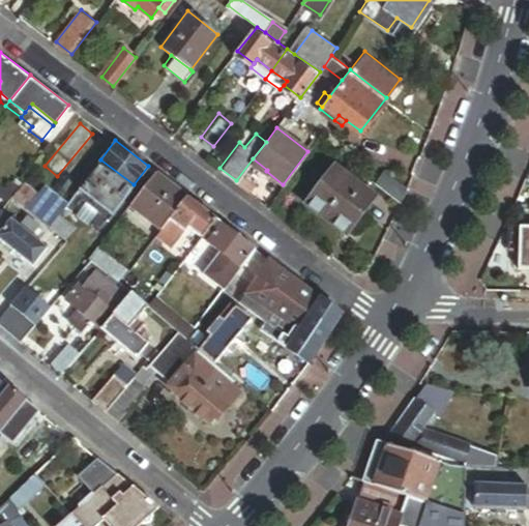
[(374,193),(334,163),(304,201),(345,232),(374,193)]
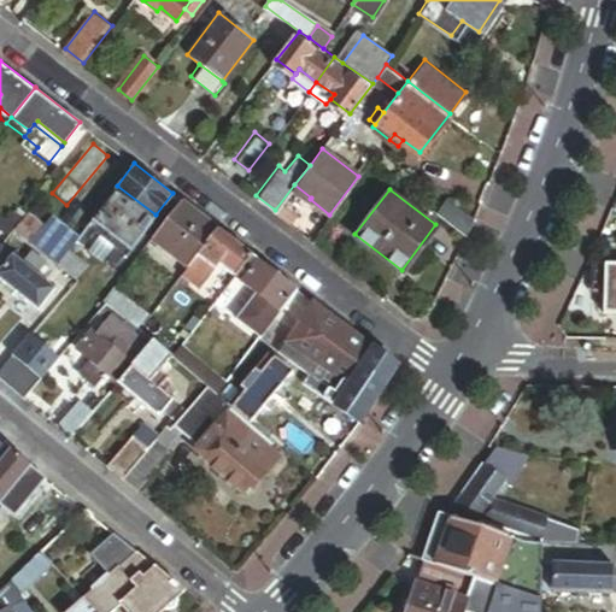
[(467,234),(474,217),(446,195),(435,210),(467,234)]
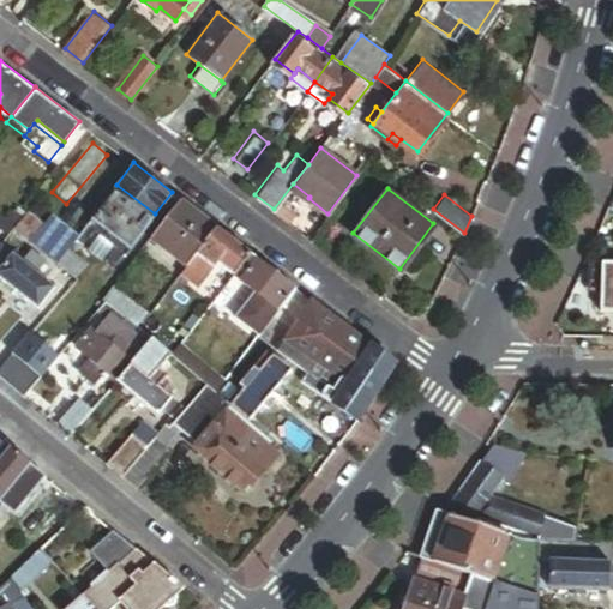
[(215,224),(181,198),(151,236),(187,264),(197,252),(196,251),(215,224)]
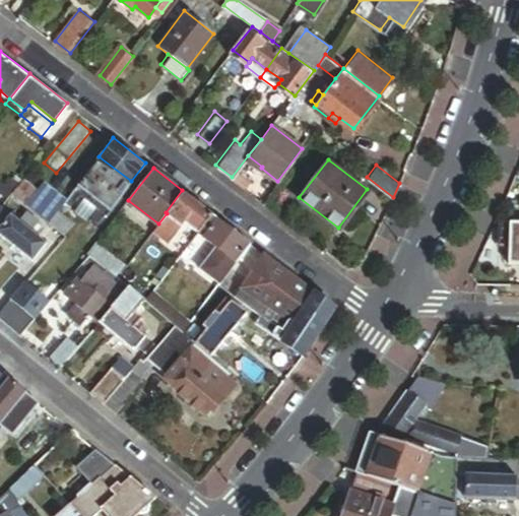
[(13,189),(21,179),(15,173),(6,184),(13,189)]
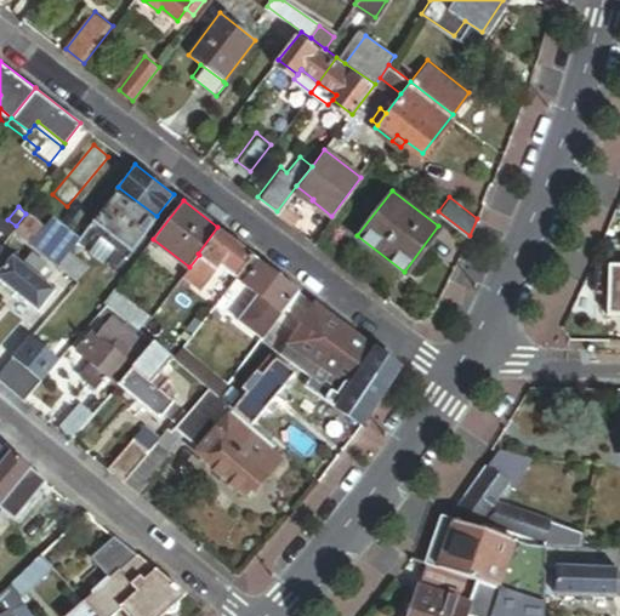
[(41,226),(26,214),(16,226),(13,228),(29,241),(41,226)]
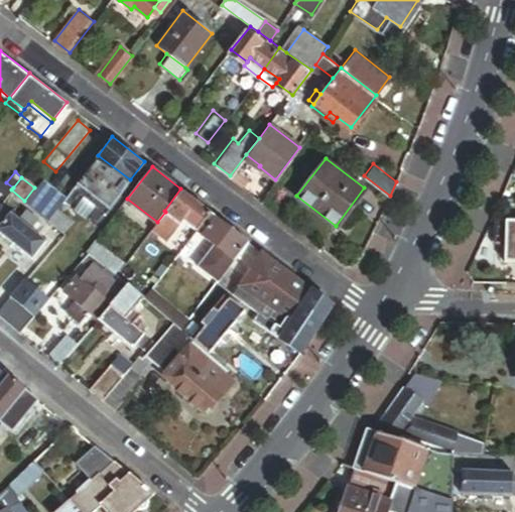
[(48,220),(65,198),(42,179),(25,201),(48,220)]
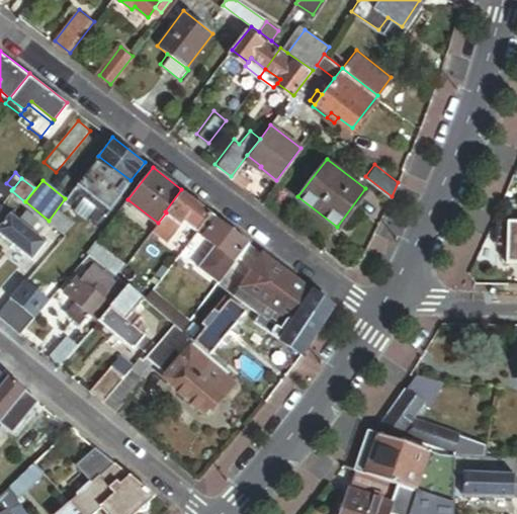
[(182,190),(166,212),(181,224),(184,220),(197,230),(211,212),(182,190)]
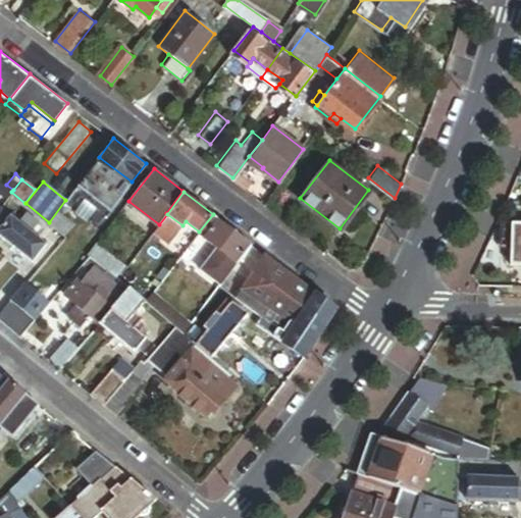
[(0,224),(10,212),(1,205),(0,206),(0,224)]
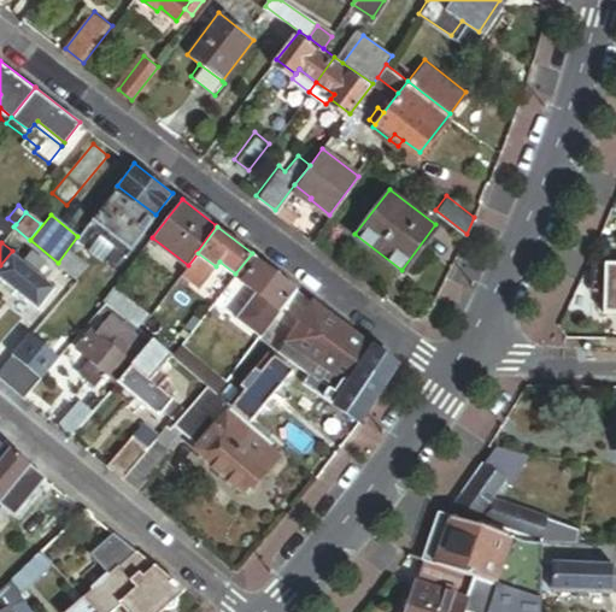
[(28,247),(21,258),(36,271),(45,260),(28,247)]
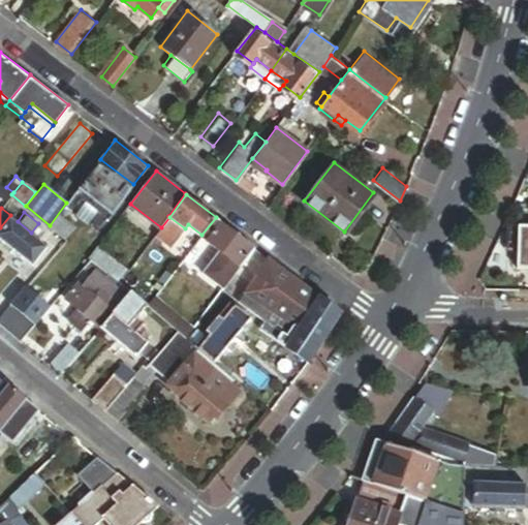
[(10,215),(0,227),(0,237),(32,263),(47,245),(31,233),(18,221),(10,215)]
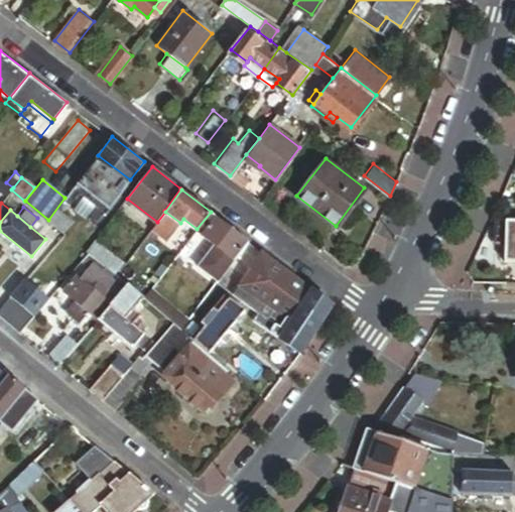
[(180,223),(165,212),(157,222),(153,227),(168,239),(180,223)]
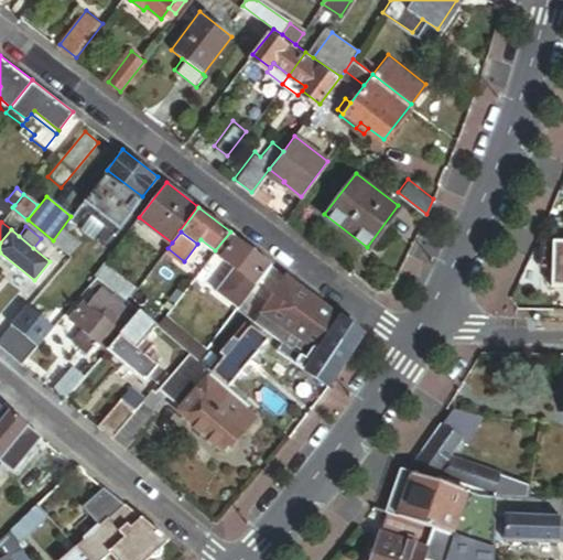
[(271,262),(235,236),(220,255),(239,269),(255,281),(256,282),(271,262)]
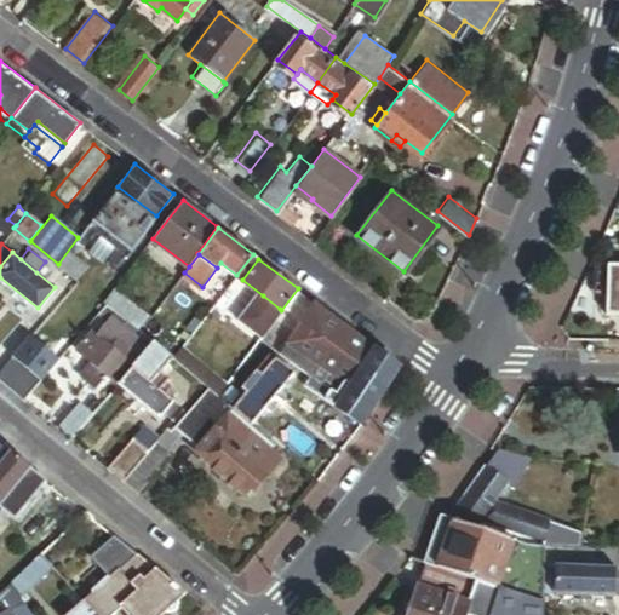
[(618,311),(618,264),(607,265),(607,311),(618,311)]
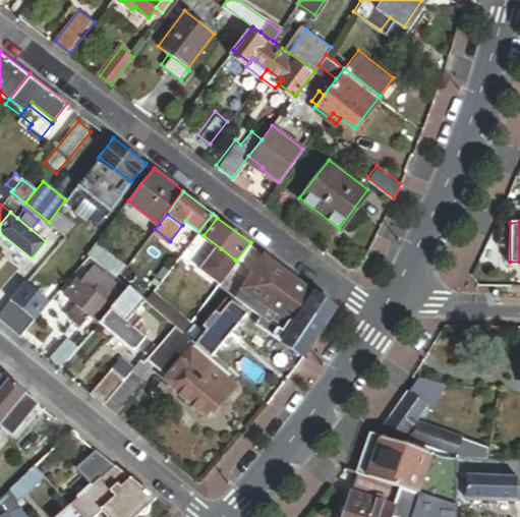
[(127,265),(98,239),(88,253),(97,261),(106,269),(117,277),(127,265)]
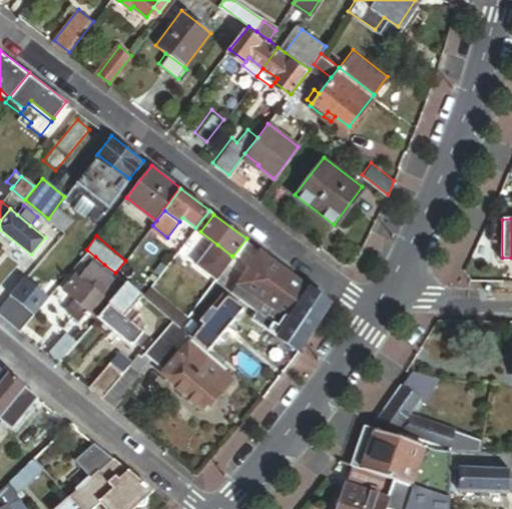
[(217,244),(204,262),(218,273),(231,256),(217,244)]
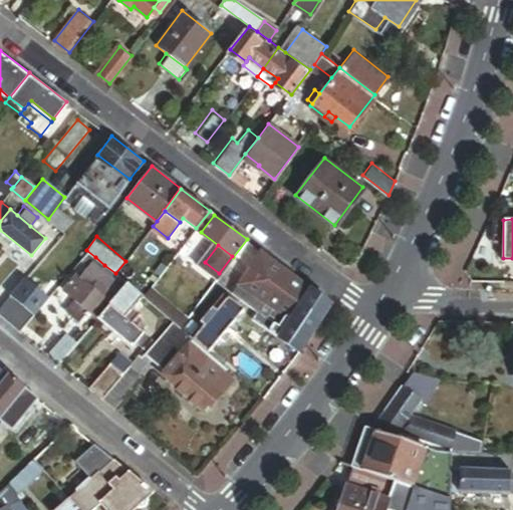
[(310,288),(261,250),(238,283),(272,307),(266,315),(259,309),(255,316),(279,334),(310,288)]
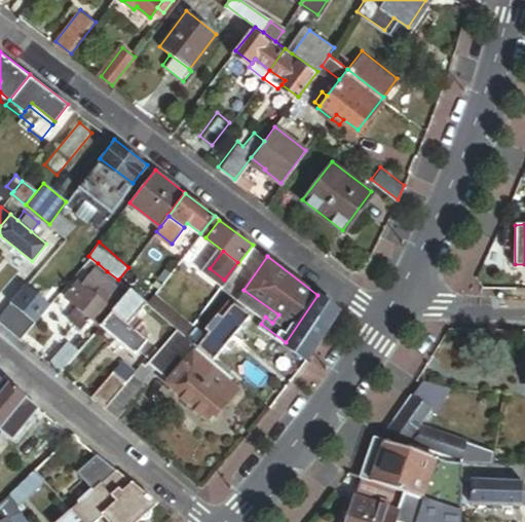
[(98,263),(94,268),(104,276),(107,271),(98,263)]
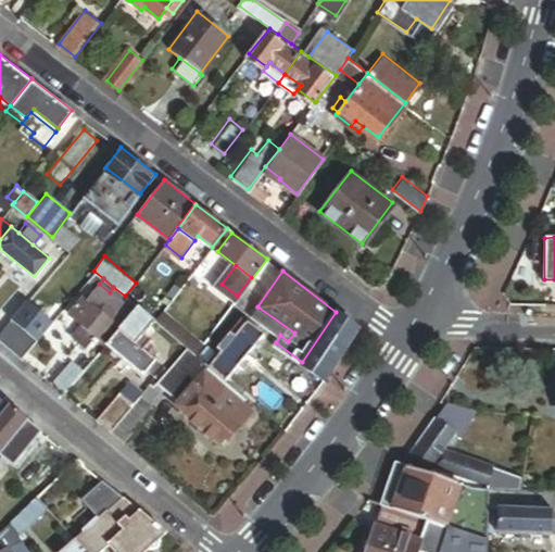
[(125,296),(113,287),(110,292),(99,284),(86,300),(117,327),(136,305),(125,296)]
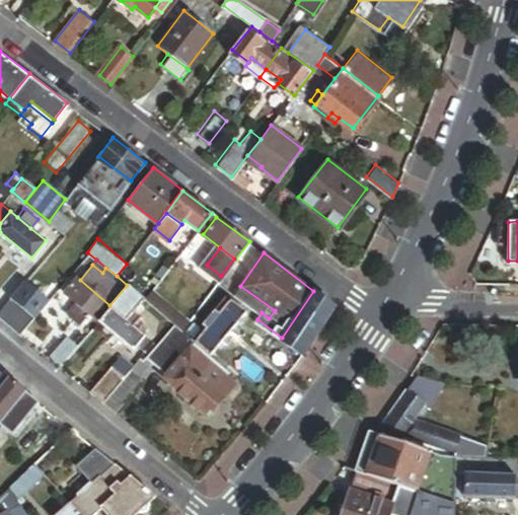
[(109,305),(80,280),(77,277),(65,291),(76,301),(90,313),(98,320),(111,306),(109,305)]
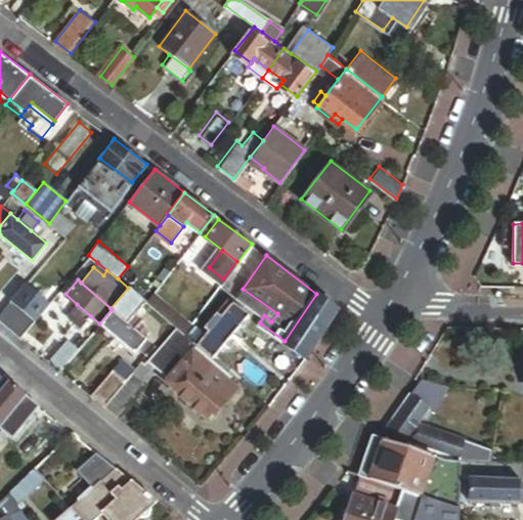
[(220,285),(206,302),(215,310),(219,313),(231,299),(233,296),(220,285)]
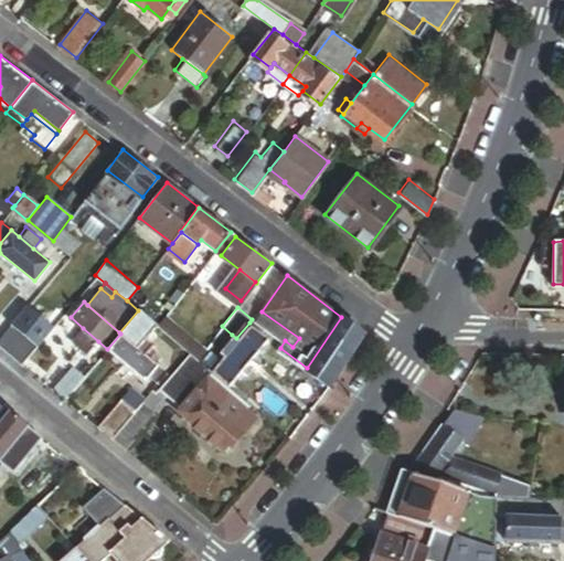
[(299,338),(262,311),(256,307),(251,316),(285,340),(293,347),(299,338)]
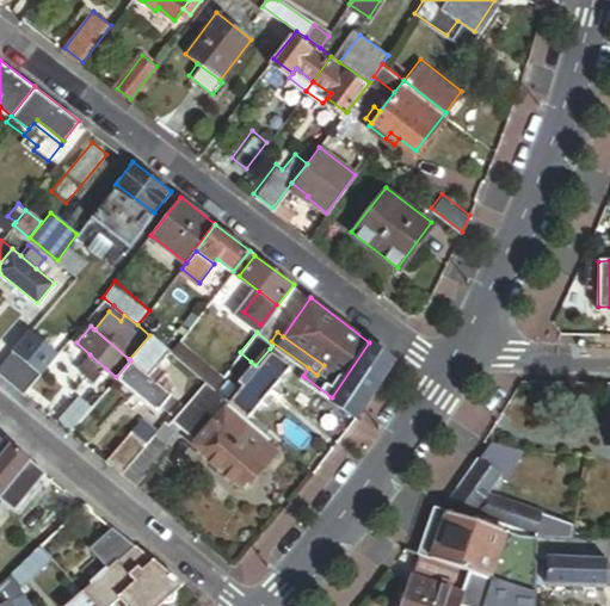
[(159,365),(170,352),(151,336),(130,360),(147,375),(158,364),(159,365)]
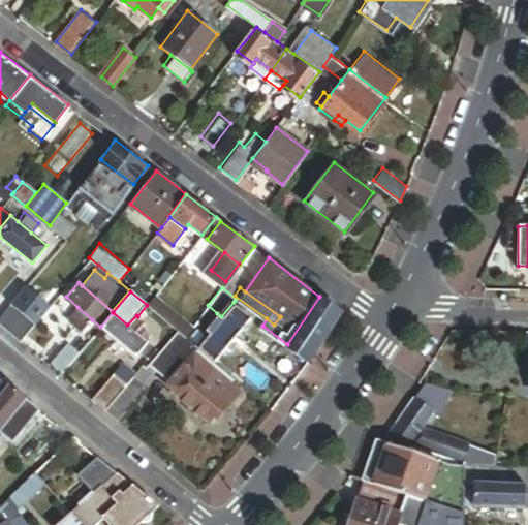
[(191,325),(156,296),(149,304),(183,334),(191,325)]
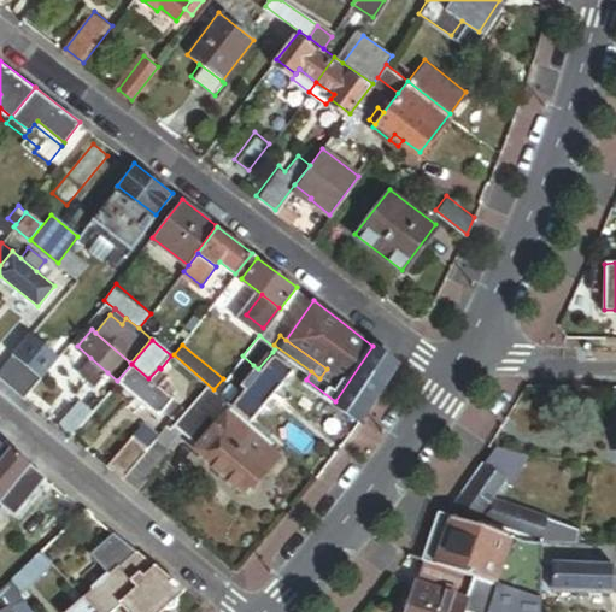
[(335,401),(334,402),(358,421),(396,364),(373,346),(335,401)]
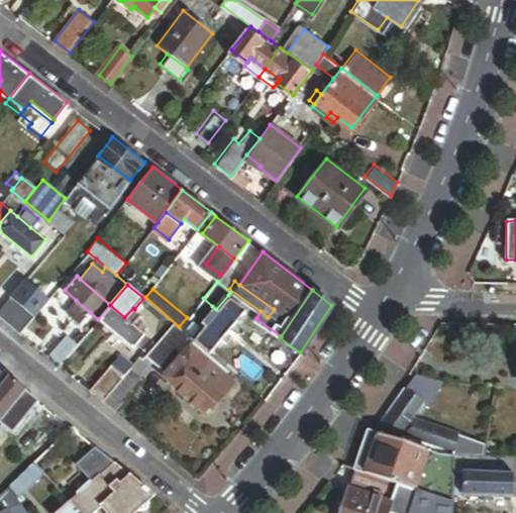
[(204,324),(193,338),(209,352),(244,308),(228,295),(216,309),(204,324)]
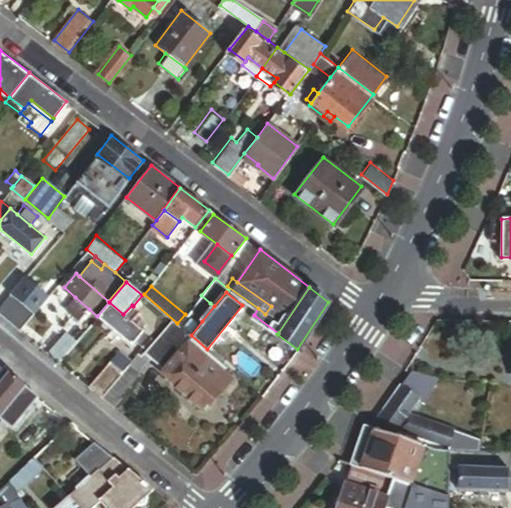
[(79,319),(89,309),(75,297),(66,307),(79,319)]
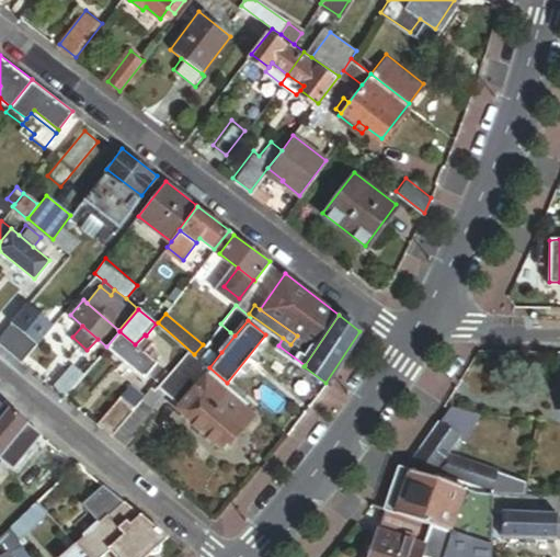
[(135,344),(120,331),(106,347),(143,378),(147,373),(156,363),(148,355),(145,352),(135,344)]
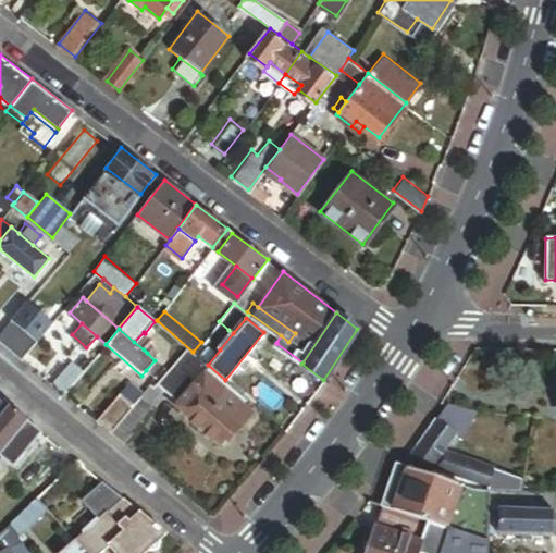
[(220,349),(233,333),(229,330),(215,346),(220,349)]
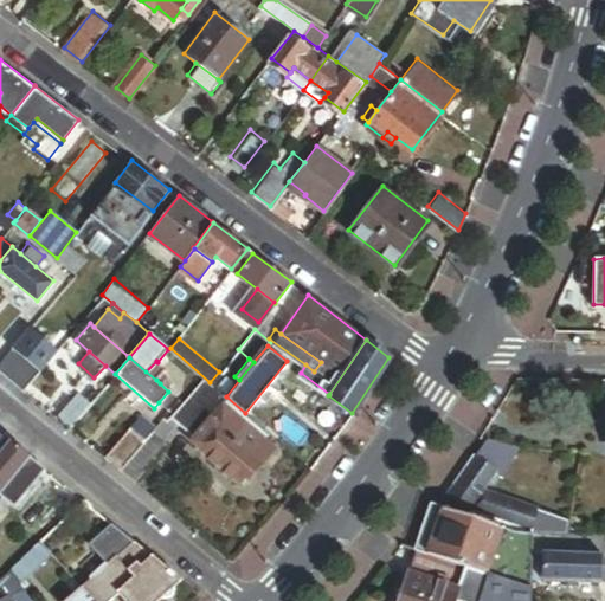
[(166,369),(158,362),(156,361),(146,372),(156,380),(162,373),(166,369)]
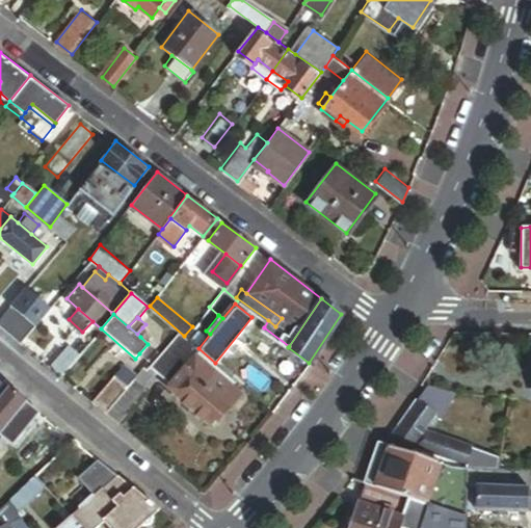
[(137,334),(140,337),(145,331),(142,327),(137,334)]
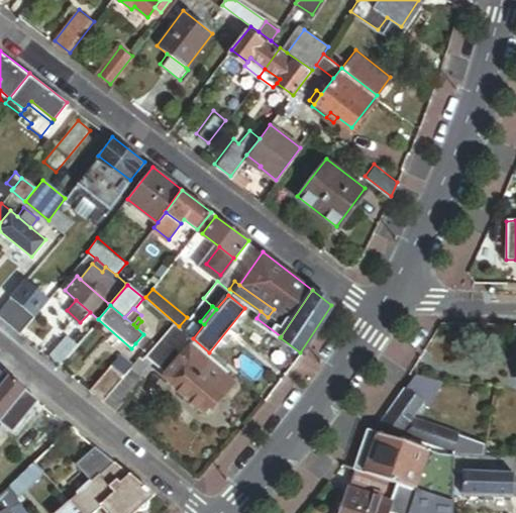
[(193,338),(173,322),(142,356),(150,363),(164,373),(189,342),(193,338)]
